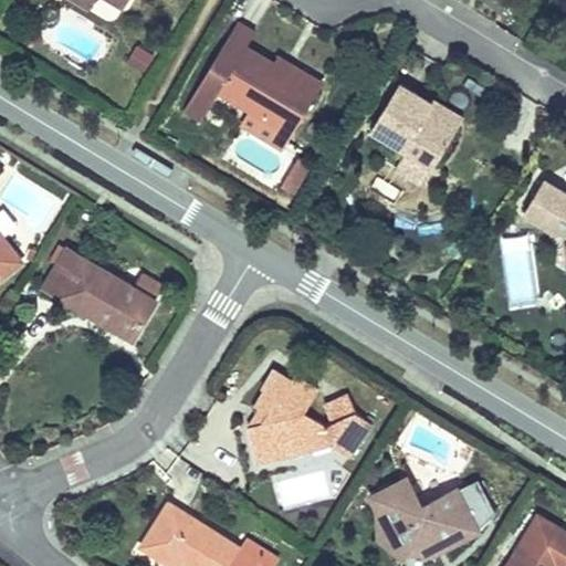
[(71,0),(87,10),(93,0),(71,0)]
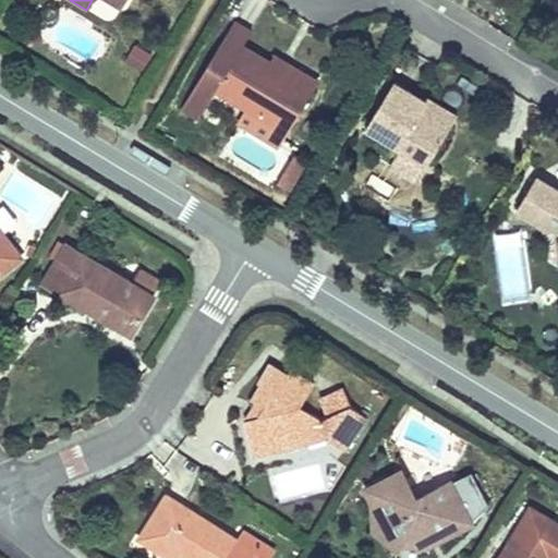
[(234,21),(222,43),(239,52),(242,46),(251,32),(234,21)]
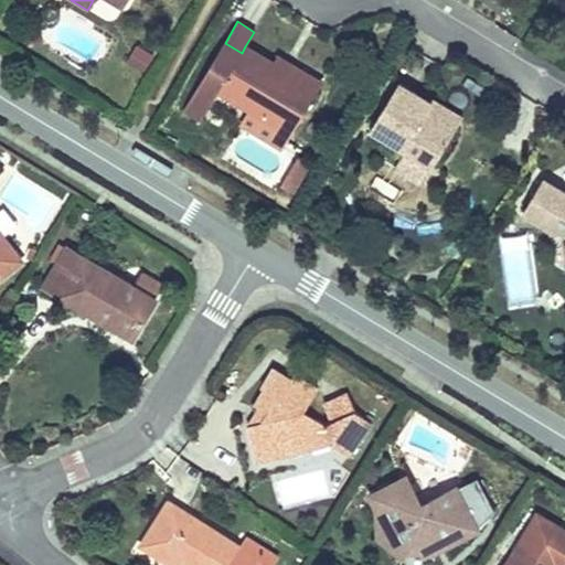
[(242,53),(225,43),(198,87),(215,98),(220,91),(249,109),(280,128),(294,105),(305,113),(319,89),(274,63),(245,46),(242,53)]
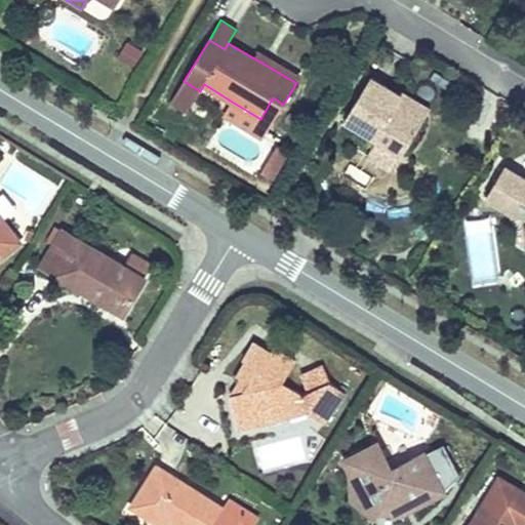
[(118,57),(134,67),(144,52),(127,43),(118,57)]
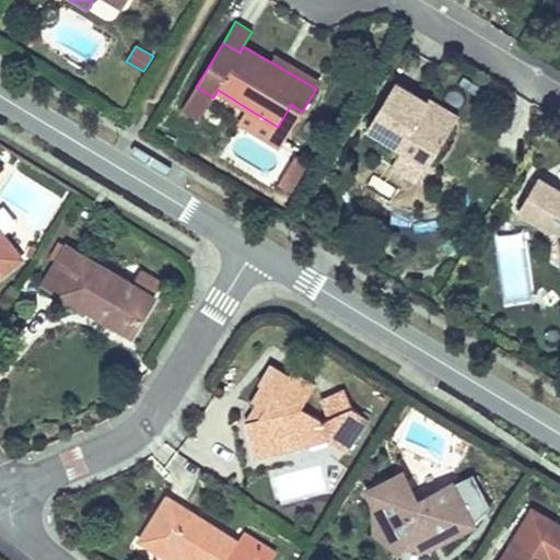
[(276,56),(271,62),(316,89),(319,82),(276,56)]
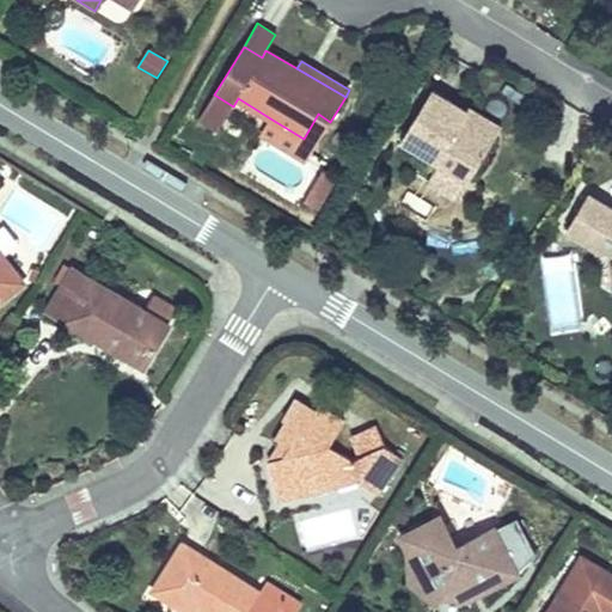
[(219,129),(233,106),(214,95),(201,118),(219,129)]
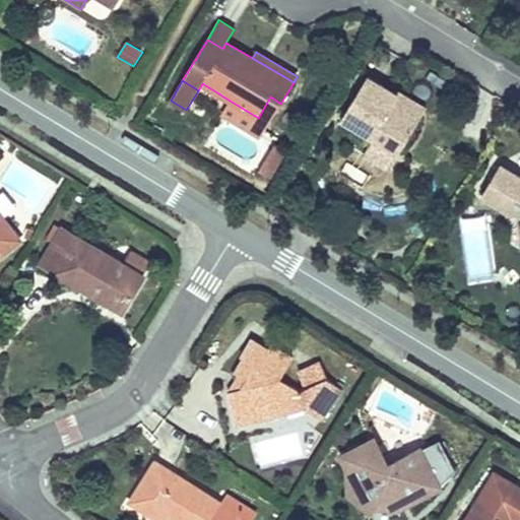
[(420,119),(393,102),(395,98),(366,80),(340,123),(372,142),(397,157),(420,119)]
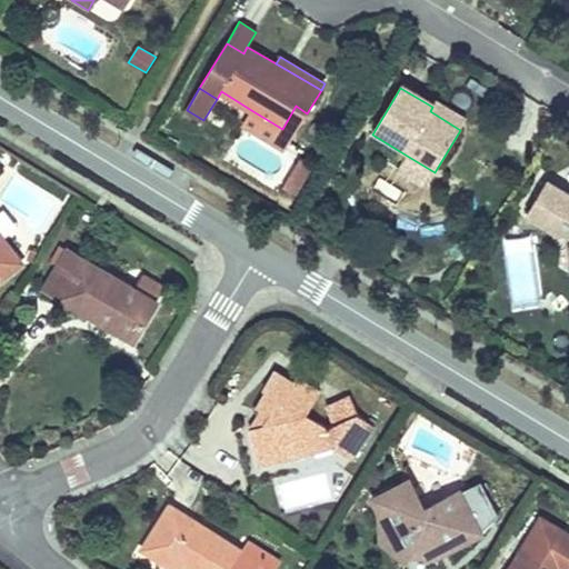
[(432,107),(430,111),(460,130),(465,122),(435,105),(432,107)]
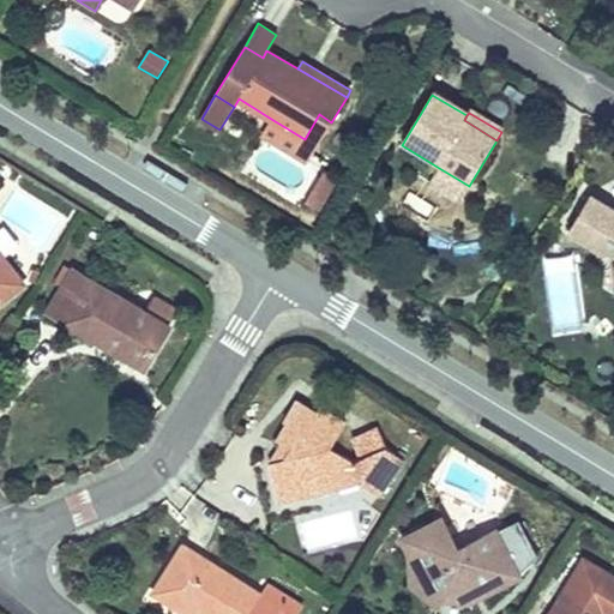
[(308,161),(331,122),(319,114),(305,139),(271,119),(263,133),(308,161)]
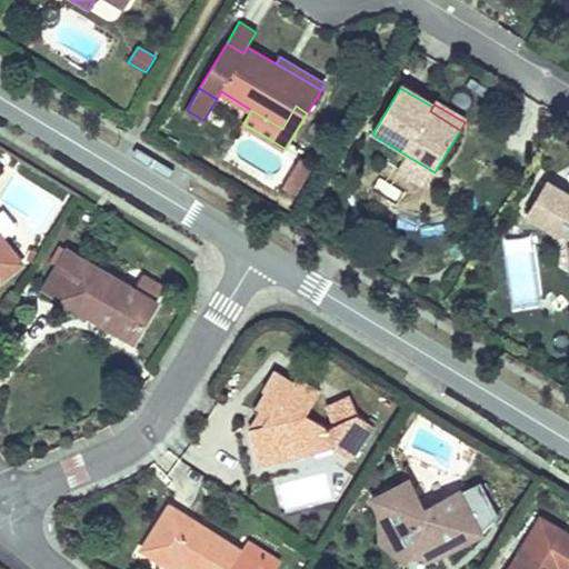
[(151,167),(156,159),(137,147),(132,155),(151,167)]
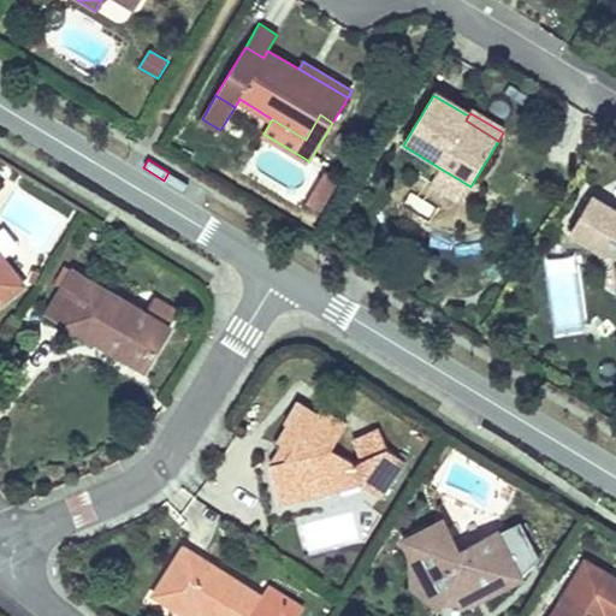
[(460,205),(471,187),(440,169),(430,187),(460,205)]
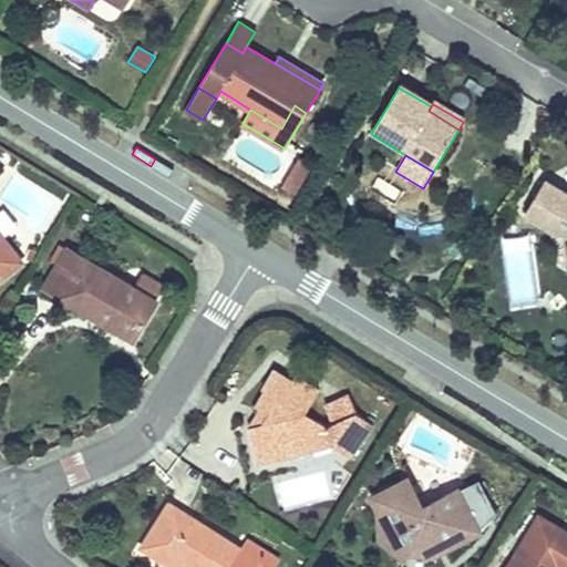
[(312,166),(299,157),(281,186),(295,194),(312,166)]
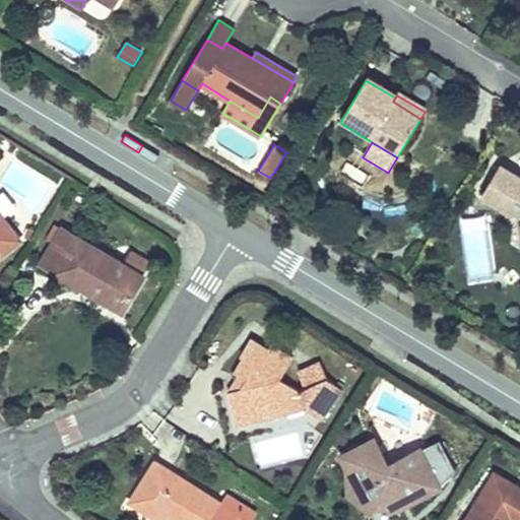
[(142,145),(138,152),(156,163),(160,155),(142,145)]
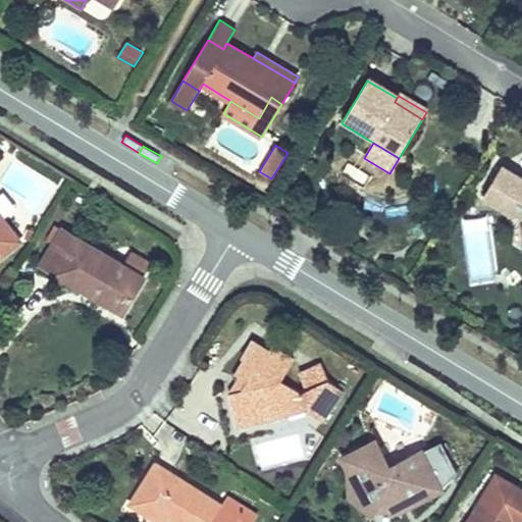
[(521,177),(502,165),(483,195),(512,212),(517,211),(521,213),(521,177)]
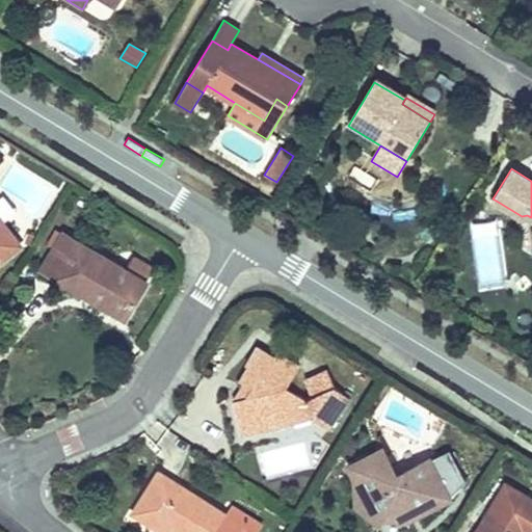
[(0,198),(0,218),(3,222),(16,212),(3,196),(0,198)]
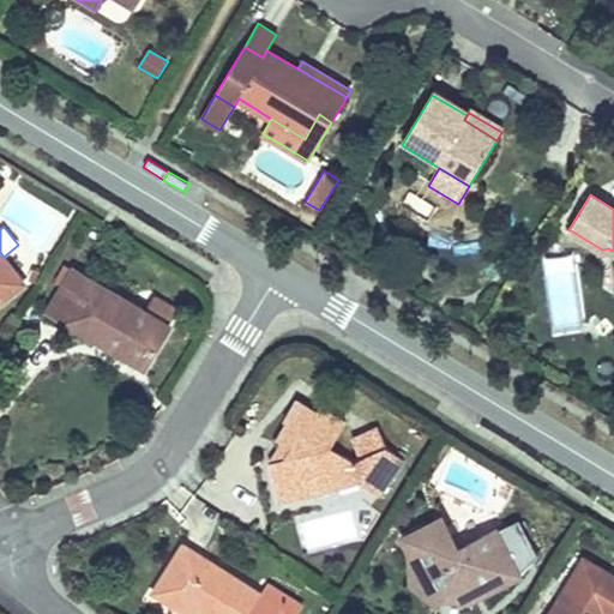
[(0,305),(25,286),(4,257),(0,252),(0,305)]
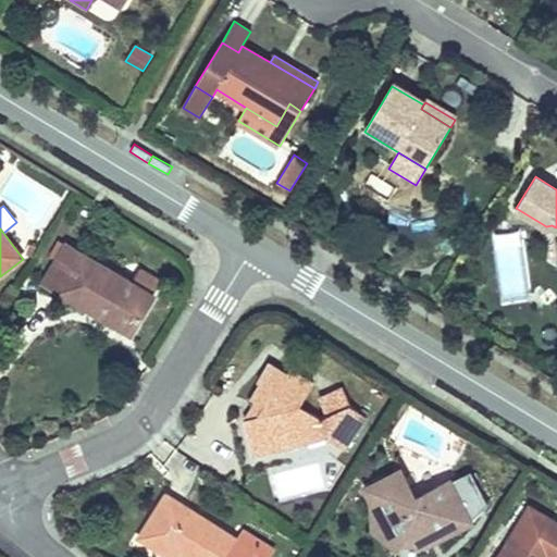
[(48,256),(54,260),(63,244),(58,240),(48,256)]
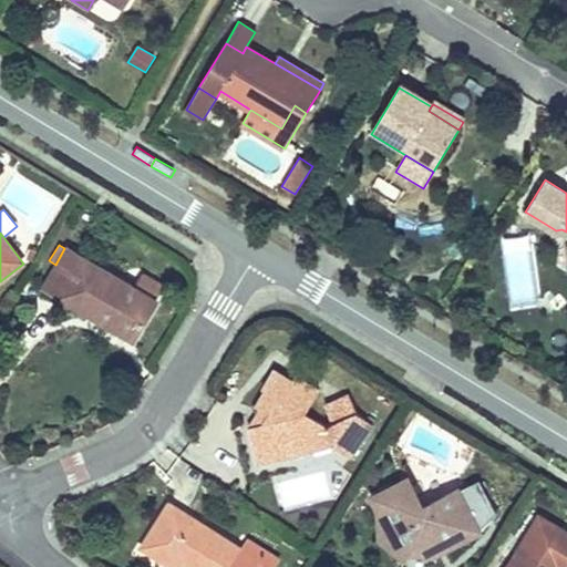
[(64,248),(55,265),(40,289),(94,321),(98,316),(106,321),(103,327),(134,344),(160,301),(157,300),(134,287),(66,246),(64,248)]
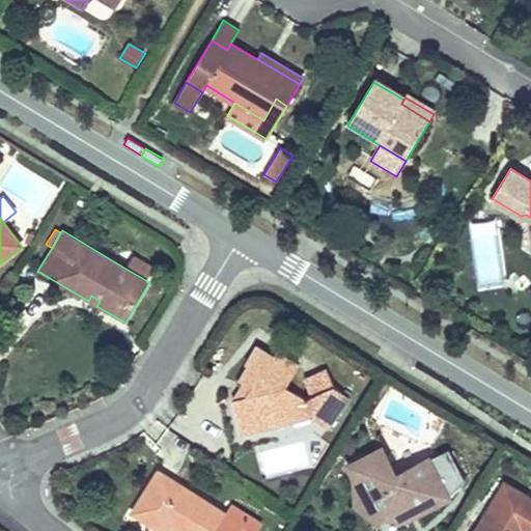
[(134,256),(126,269),(147,281),(155,269),(134,256)]
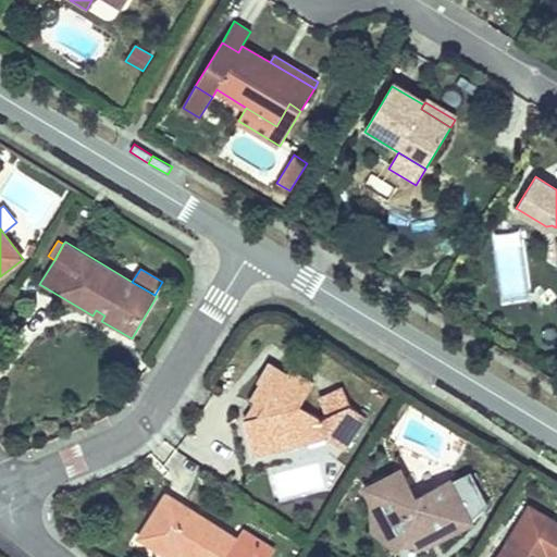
[(93,316),(101,321),(104,316),(96,310),(93,316)]
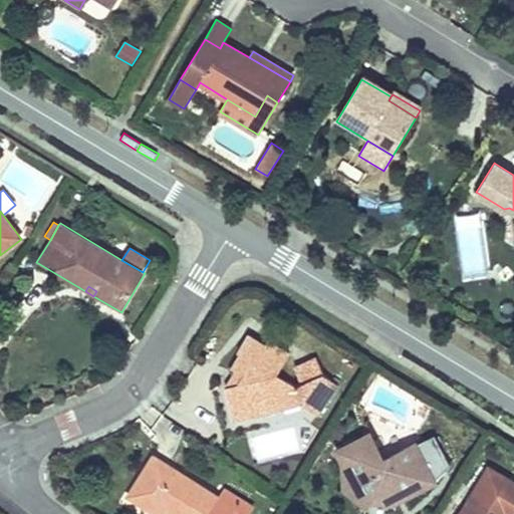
[(279,383),(277,374),(289,353),(268,341),(265,345),(249,336),(239,353),(241,354),(233,369),(235,370),(245,375),(241,383),(226,386),(234,420),(283,408),(284,414),(302,410),(301,403),(317,414),(338,384),(322,373),(295,386),(287,380),(279,383)]
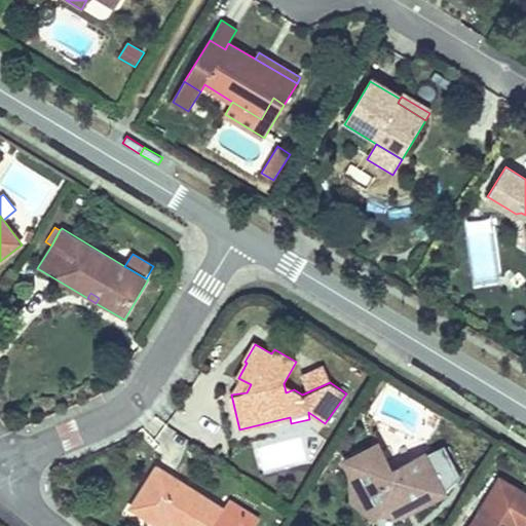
[(240,379),(231,395),(247,392),(251,384),(240,379)]
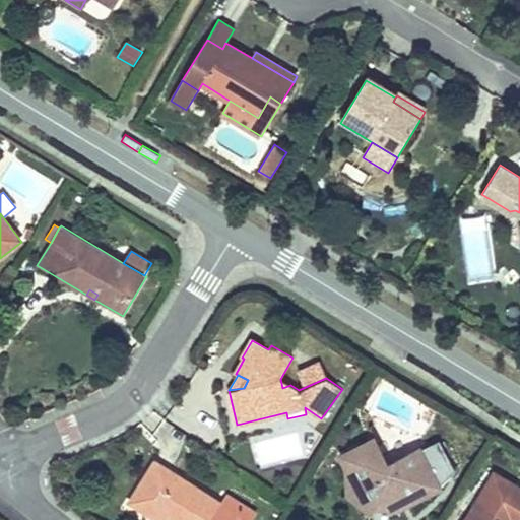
[(290,385),(280,379),(282,388),(290,385)]
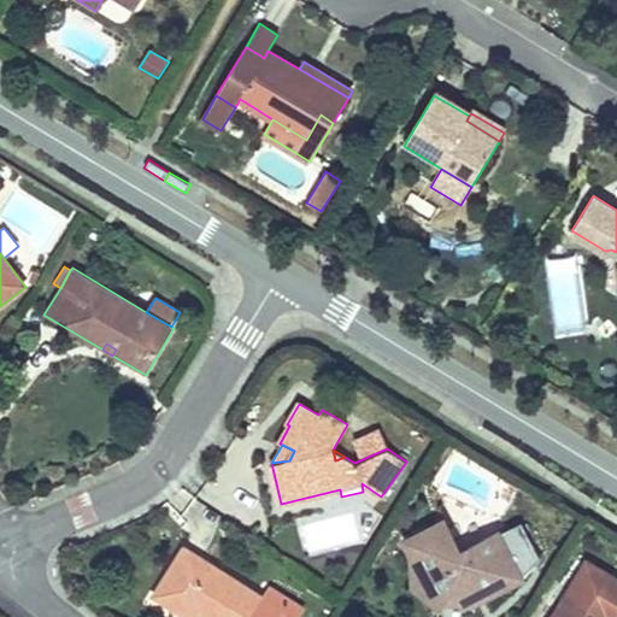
[(476,587),(482,599),(523,579),(499,532),(460,552),(444,519),(404,540),(412,557),(438,606),(476,587)]
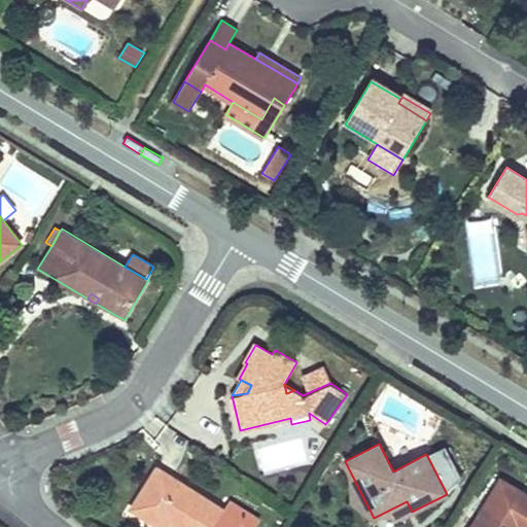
[(250,526),(243,522),(249,513),(231,502),(225,511),(157,468),(132,508),(161,526),(166,526),(169,522),(177,526),(250,526)]
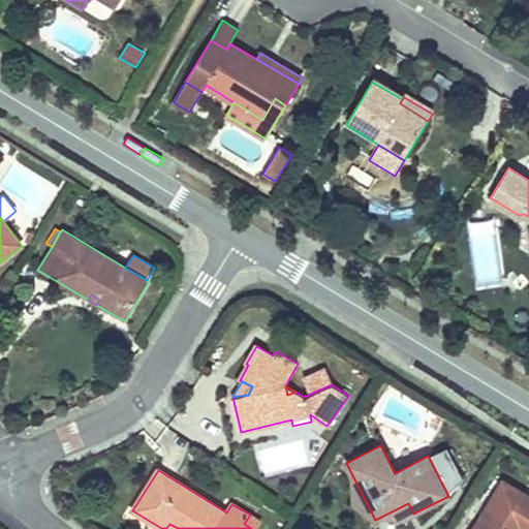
[(403,519),(413,514),(408,503),(375,520),(353,477),(352,504),(378,527),(398,517),(403,519)]
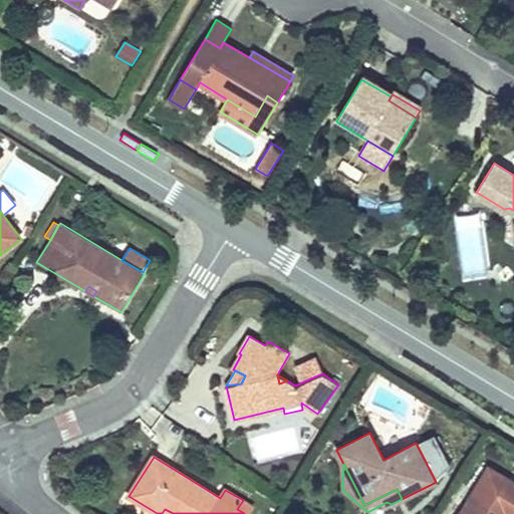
[(513,513),(513,489),(505,485),(509,479),(489,466),(473,491),(477,493),(472,502),(468,500),(459,513),(513,513)]
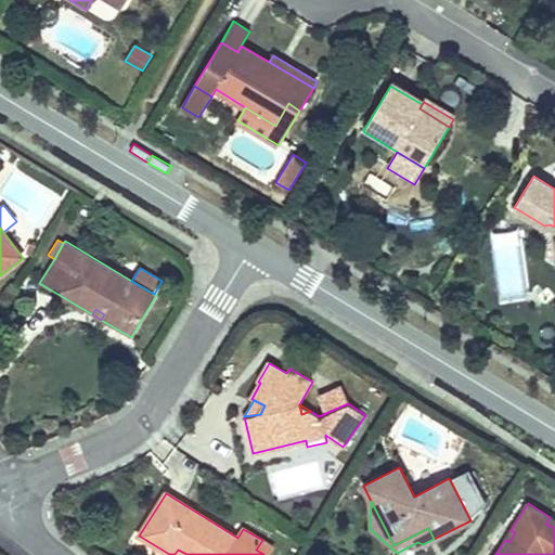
[(554,519),(550,517),(545,524),(554,528),(554,519)]
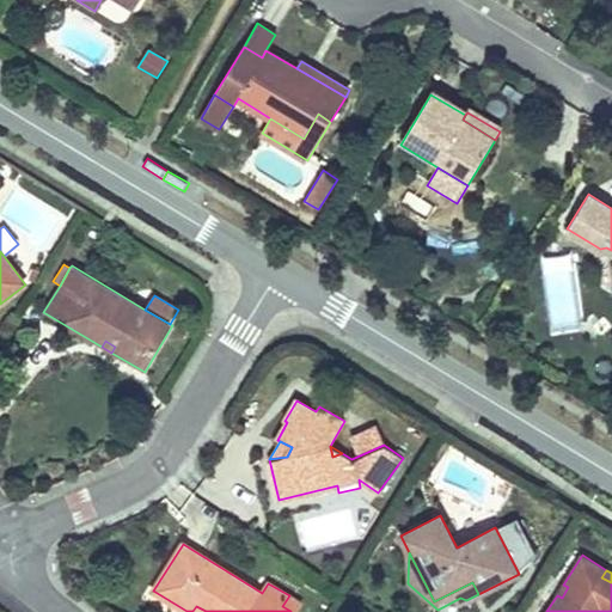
[(563,585),(557,595),(562,598),(568,587),(563,585)]
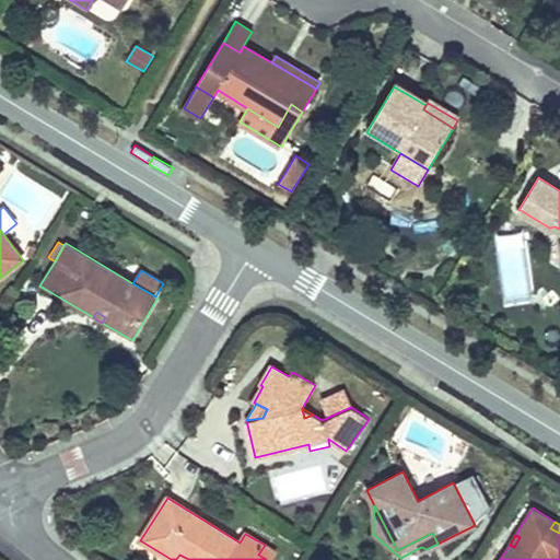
[(269,559),(276,552),(265,545),(258,555),(266,559),(269,559)]
